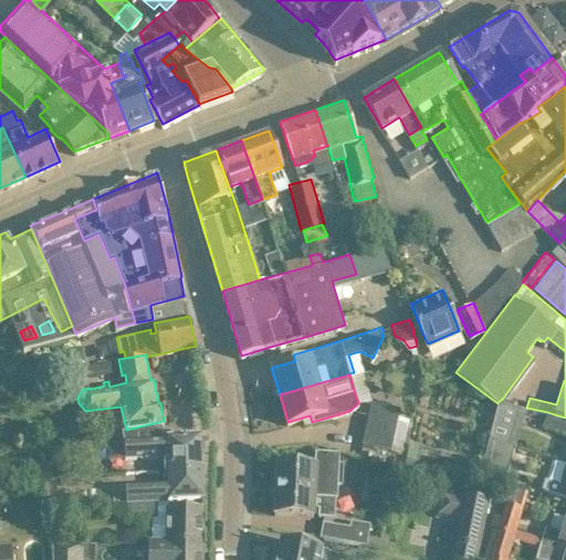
[(506,441),(519,405),(501,400),(498,402),(490,435),(506,441)]
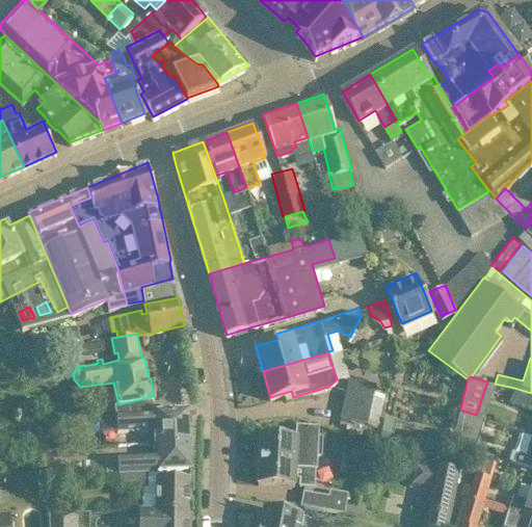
[(373,389),(374,384),(347,377),(345,389),(373,395),(374,395),(375,389),(373,389)]
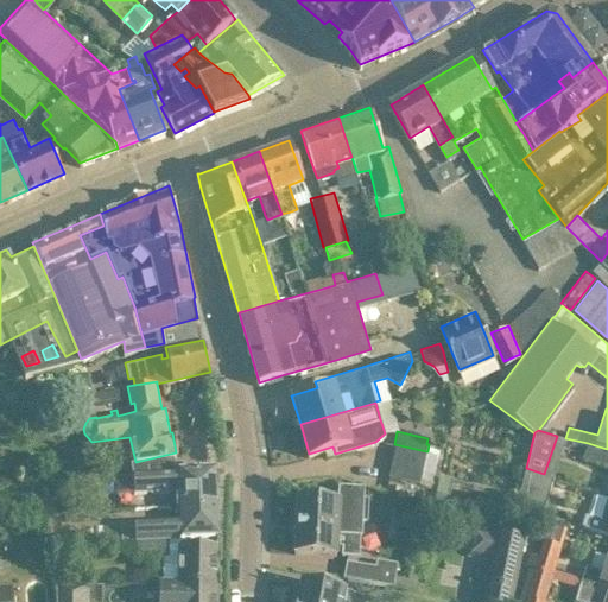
[(607,464),(607,460),(607,449),(595,445),(589,443),(588,443),(582,455),(607,464)]
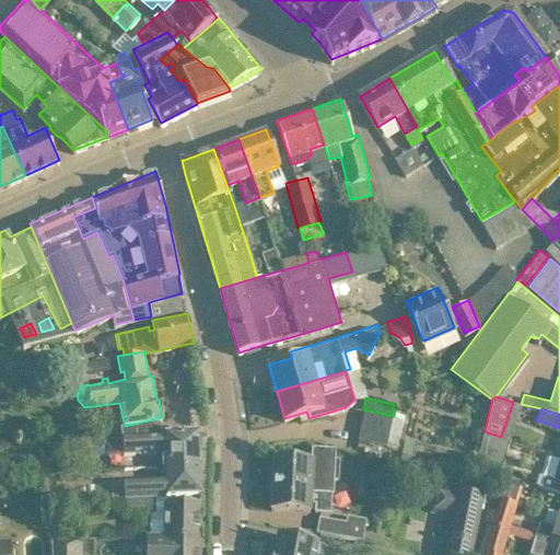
[(394,416),(393,416),(363,409),(361,423),(360,424),(391,430),(394,416)]
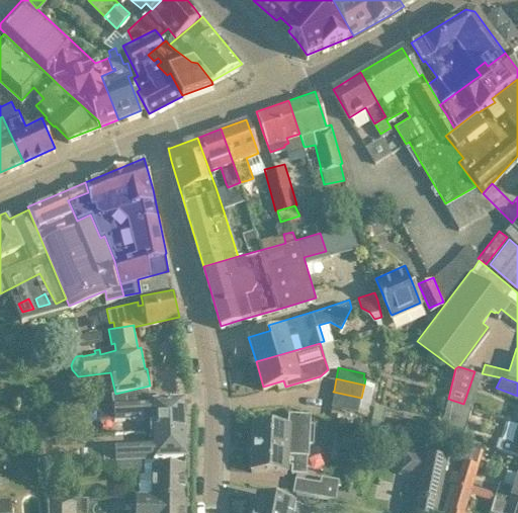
[(27,391),(15,393),(17,405),(29,403),(27,391)]
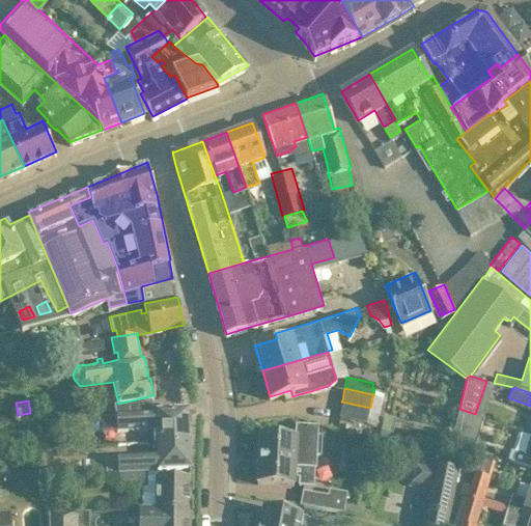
[(367,421),(370,408),(341,402),(339,415),(365,420),(367,421)]
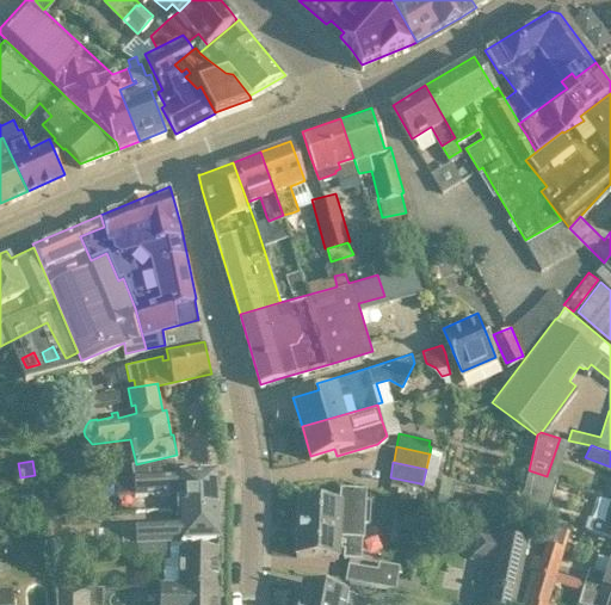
[(217,504),(217,500),(215,470),(191,470),(133,474),(134,491),(176,489),(177,502),(177,505),(217,504)]
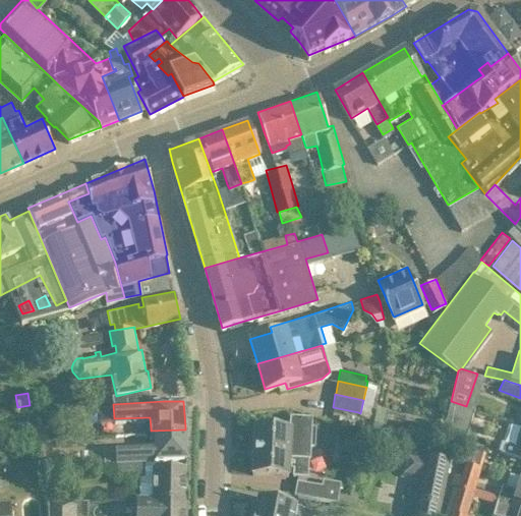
[(464,442),(474,408),(466,406),(451,401),(442,435),(456,439),(464,442)]
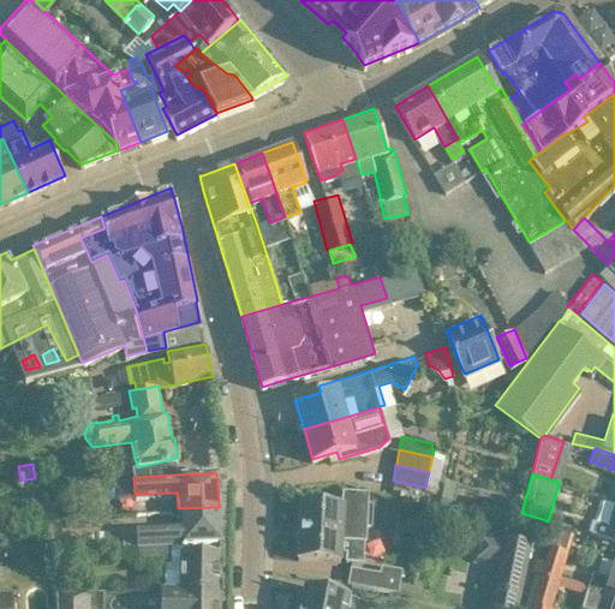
[(453,506),(459,481),(445,478),(440,503),(453,506)]
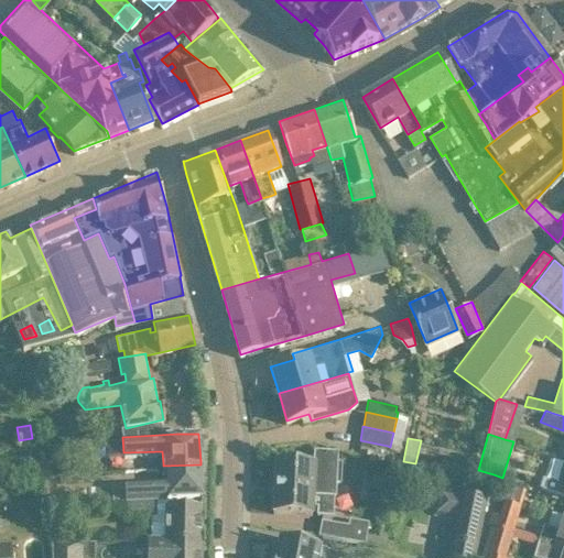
[(333,512),(334,494),(336,494),(337,480),(342,481),(342,459),(337,458),(338,449),(314,448),(314,456),(303,456),(303,460),(277,458),(274,509),(312,511),(312,507),(317,507),(316,511),(333,512)]
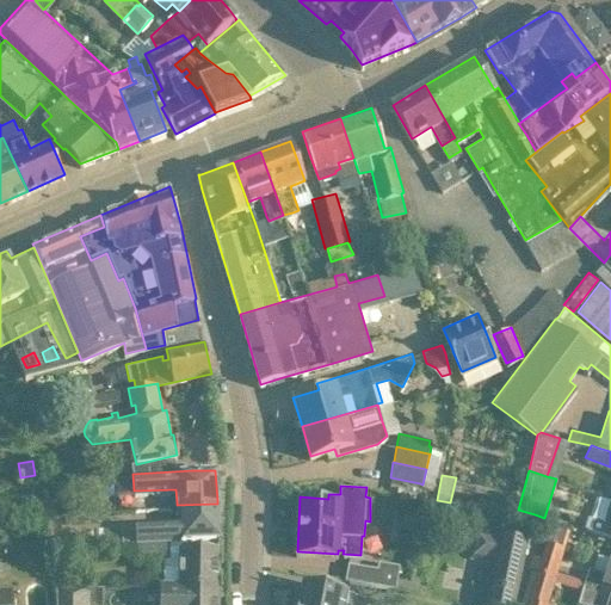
[(218,536),(217,506),(217,504),(177,505),(177,507),(177,520),(136,523),(122,523),(123,541),(139,541),(181,538),(195,537),(216,537),(218,536)]
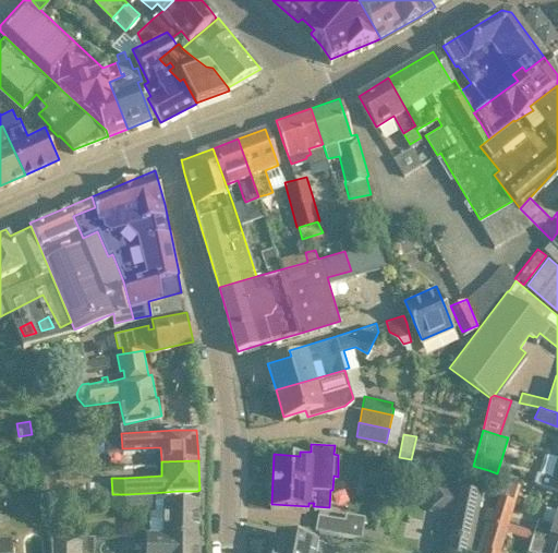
[(534,480),(547,484),(557,488),(557,468),(557,471),(557,472),(553,471),(552,476),(537,471),(534,480)]
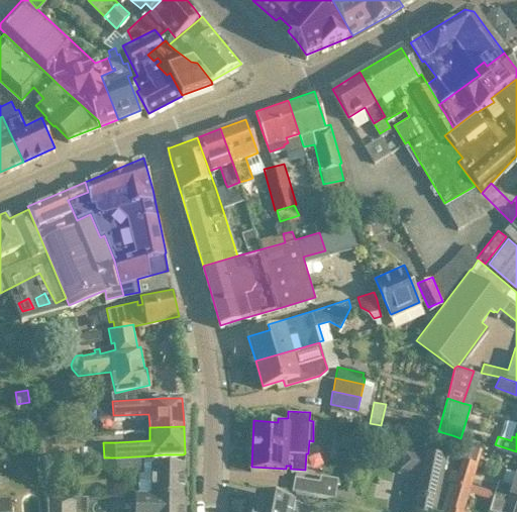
[(478,462),(483,446),(466,441),(461,456),(464,457),(456,482),(471,486),(494,493),(516,500),(516,467),(516,468),(512,483),(498,480),(495,489),(472,482),(478,462)]
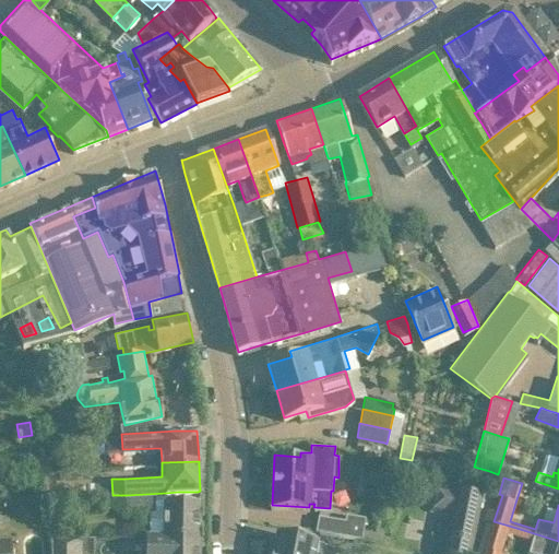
[(453,510),(444,552),(451,553),(470,553),(484,491),(435,482),(429,507),(449,511),(450,510),(453,510)]
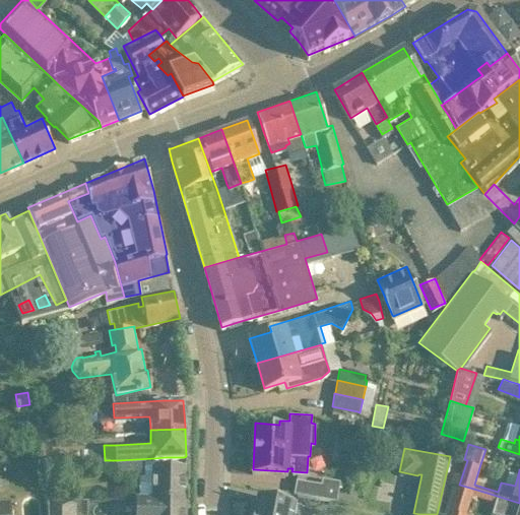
[(140,473),(139,494),(153,495),(153,497),(186,498),(186,464),(154,464),(154,458),(118,460),(119,474),(140,473)]
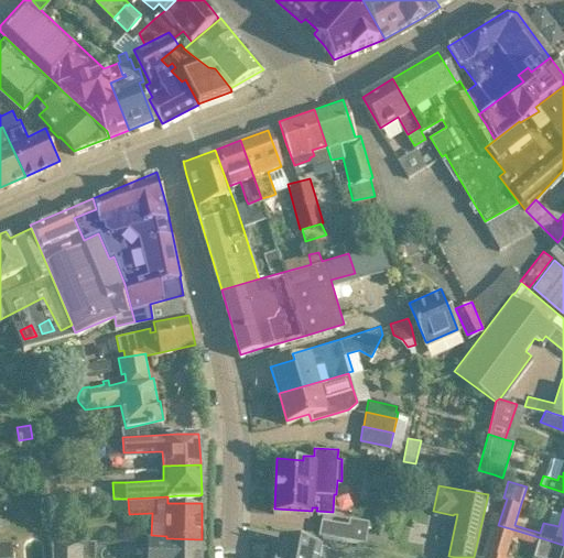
[(348,523),(322,517),(318,533),(365,540),(369,520),(349,516),(348,523)]
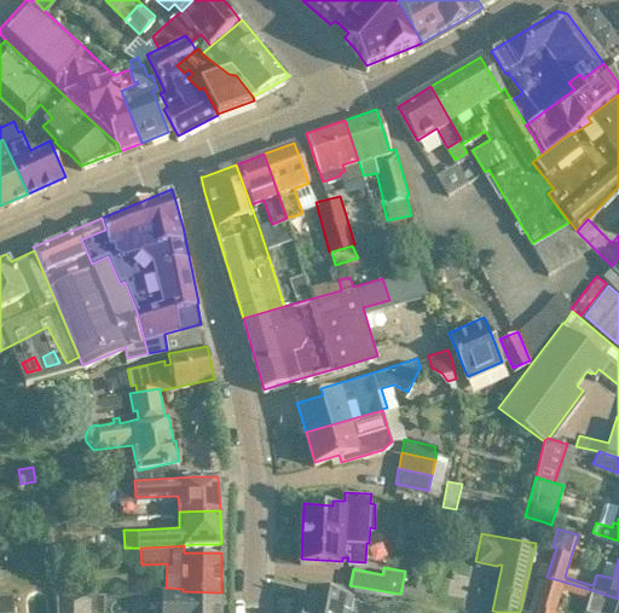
[(537,607),(536,612),(557,612),(554,612),(563,582),(547,577),(537,607)]
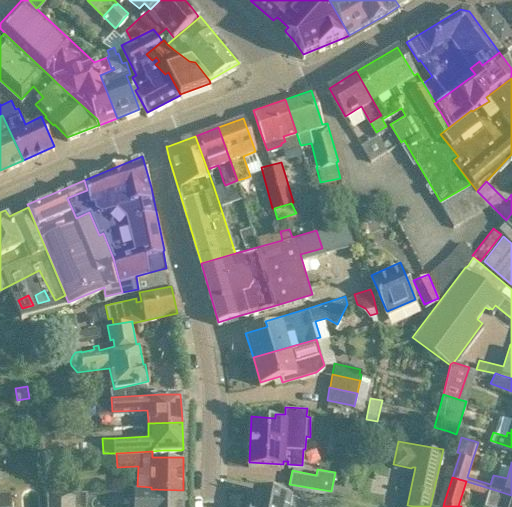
[(151,487),(137,486),(134,486),(134,506),(182,506),(183,490),(151,489),(151,487)]
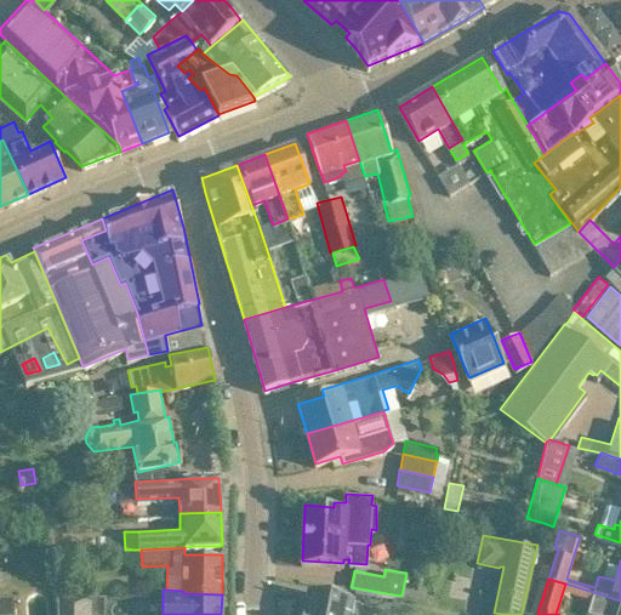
[(354,601),(331,596),(307,591),(302,614),(369,614),(371,607),(353,603),(354,601)]
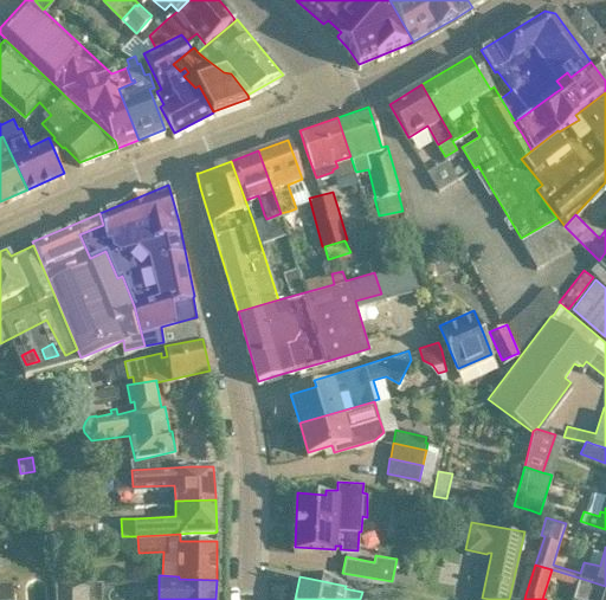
[(605,599),(605,586),(579,578),(573,598),(581,599),(605,599)]
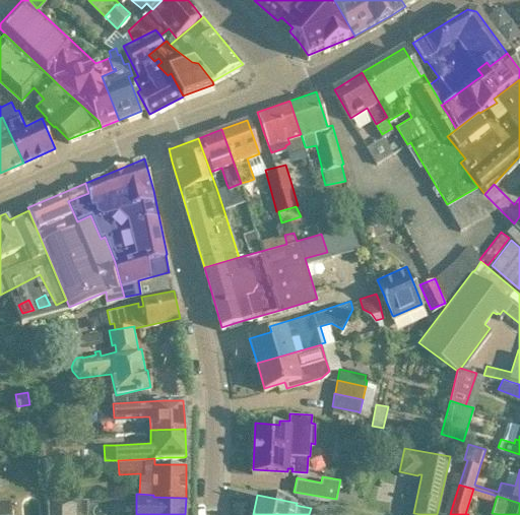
[(0,514),(12,514),(11,498),(0,498),(0,514)]
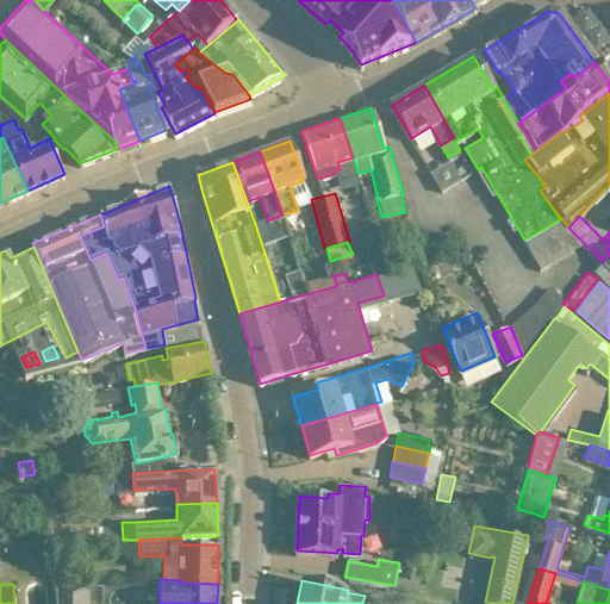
[(88,603),(89,585),(55,584),(56,603),(88,603)]
